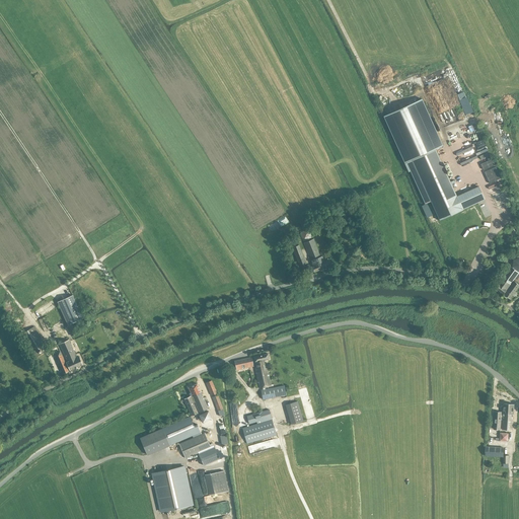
[(443,146),(426,108),(422,98),(383,116),(404,163),(435,149),(443,146)]
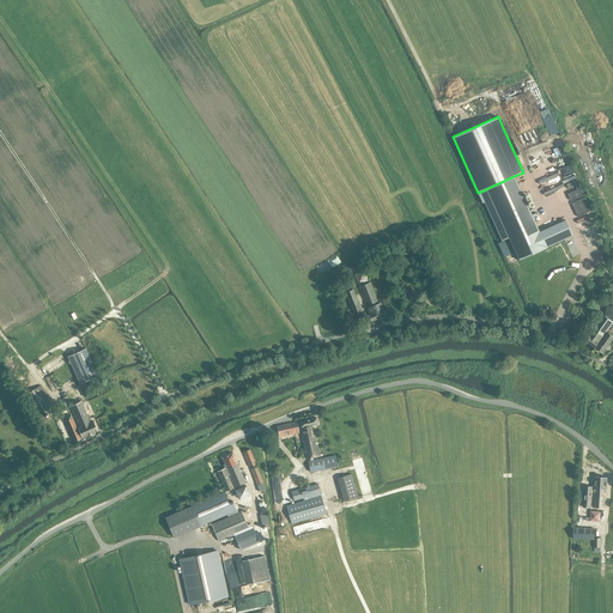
[(565,163),(553,168),(554,173),(552,173),(552,174),(566,169),(565,163)]
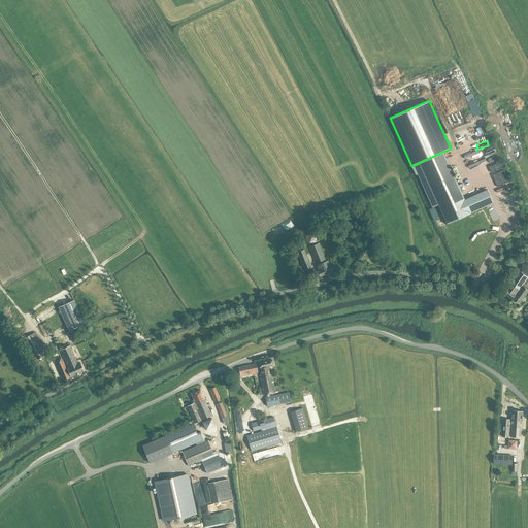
[(438,205),(448,225),(471,213),(470,213),(493,203),(487,190),(464,200),(442,152),(411,166),(431,207),(438,205)]
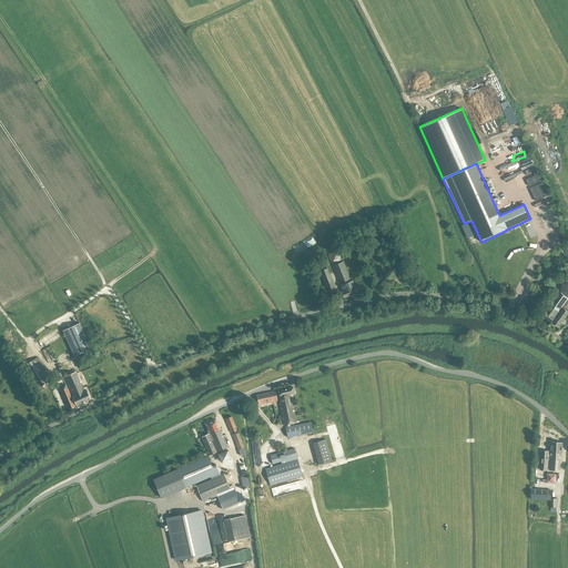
[(526,180),(529,186),(541,181),(538,174),(526,180)]
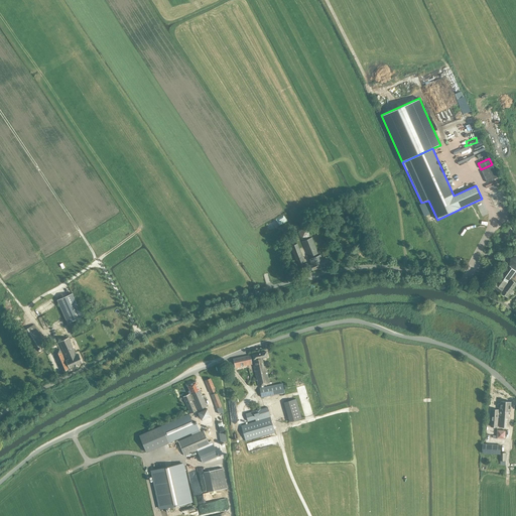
[(482,171),(484,176),(495,171),(493,165),(482,171)]
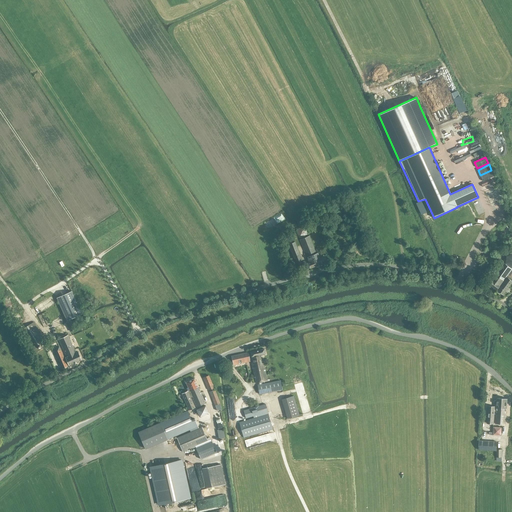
[(494,176),(491,170),(480,175),(483,181),(494,176)]
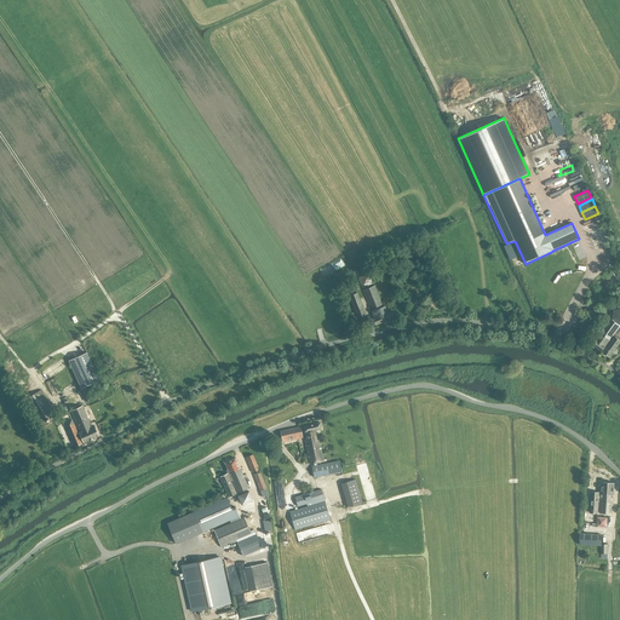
[(375,269),(378,271),(379,274),(389,268),(386,263),(375,269)]
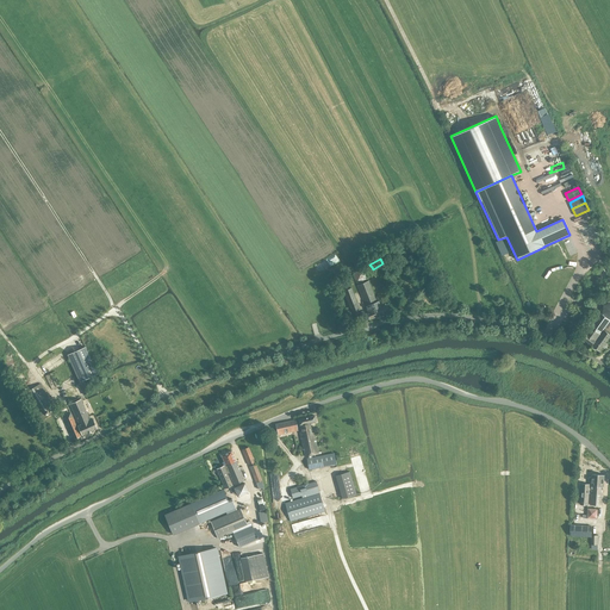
[(353,273),(358,282),(367,279),(362,269),(353,273)]
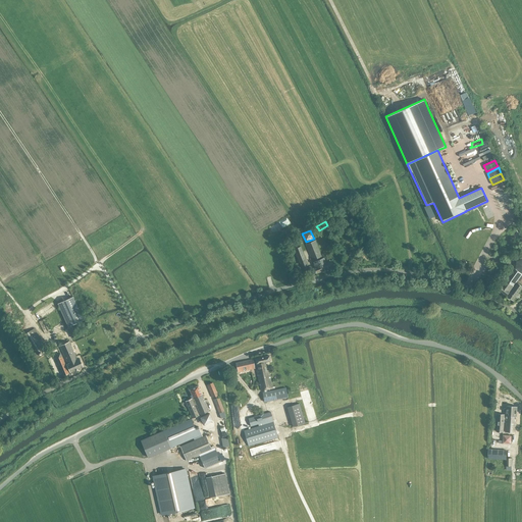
[(317,273),(318,273),(322,271),(327,269),(332,267),(330,261),(329,260),(327,261),(327,259),(325,260),(324,258),(322,258),(315,241),(306,245),(313,263),(315,268),(317,273)]
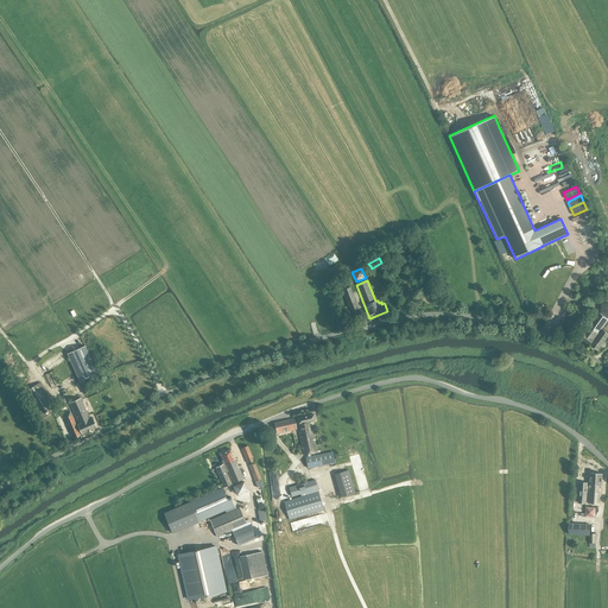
[(352,311),(359,309),(350,287),(343,290),(352,311)]
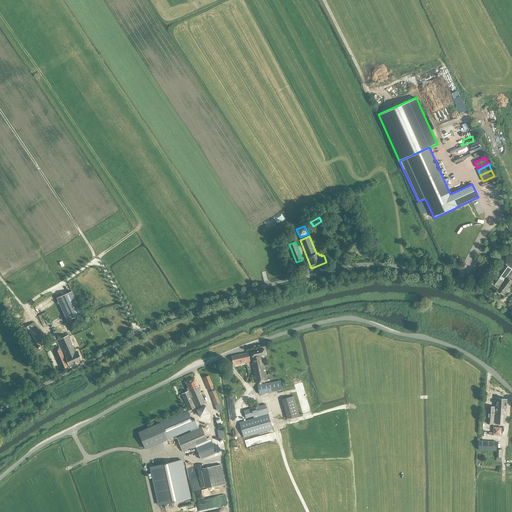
[(511,268),(511,269),(504,263),(489,284),(497,290),(501,284),(502,284),(504,282),(503,281),(511,268)]
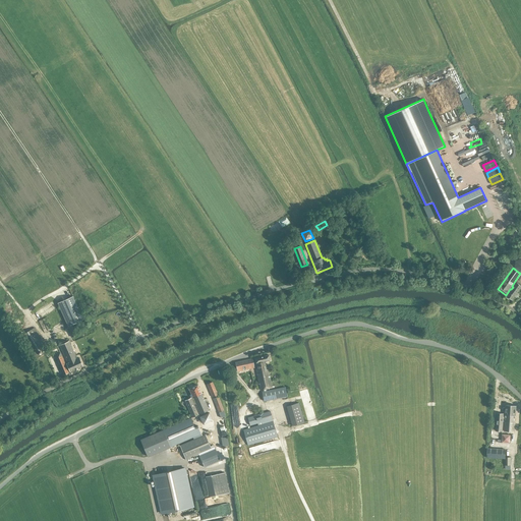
[(520,289),(520,288),(520,285),(517,283),(513,287),(511,289),(512,290),(507,296),(513,300),(520,289)]
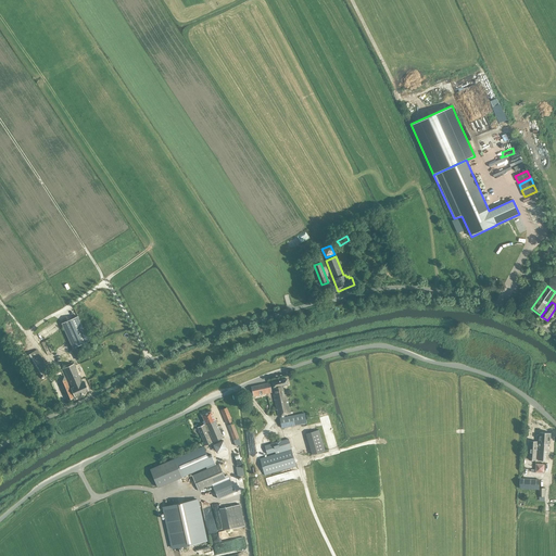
[(77,315),(61,324),(74,348),(89,340),(77,315)]
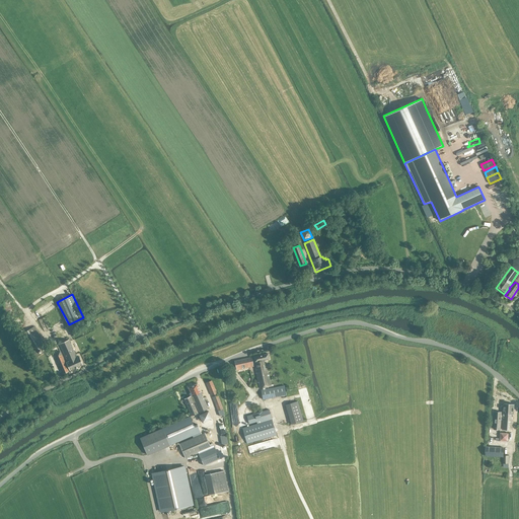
[(53,326),(62,322),(57,311),(48,315),(53,326)]
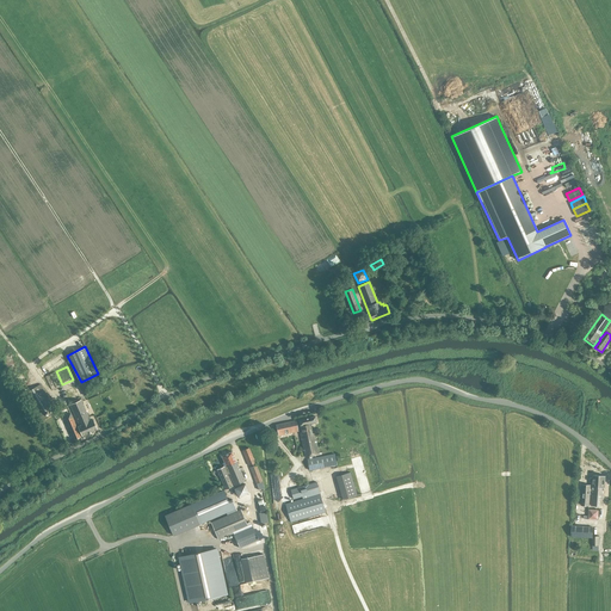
[(90,393),(84,382),(79,384),(84,396),(90,393)]
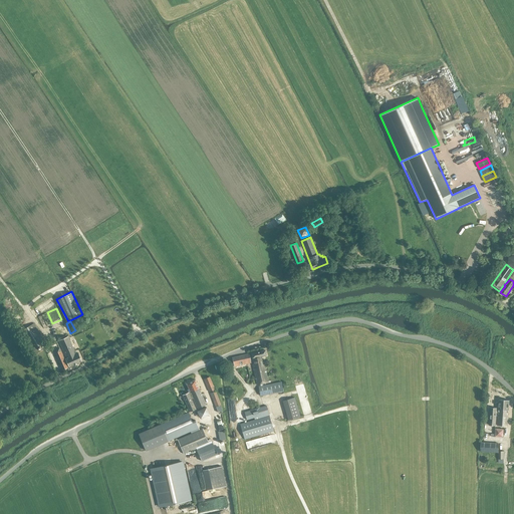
[(34,355),(48,346),(34,323),(20,331),(34,355)]
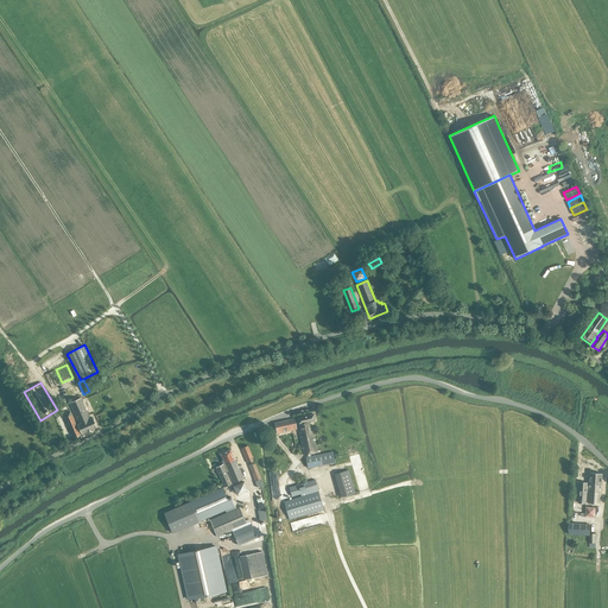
[(64,388),(69,399),(80,394),(75,384),(64,388)]
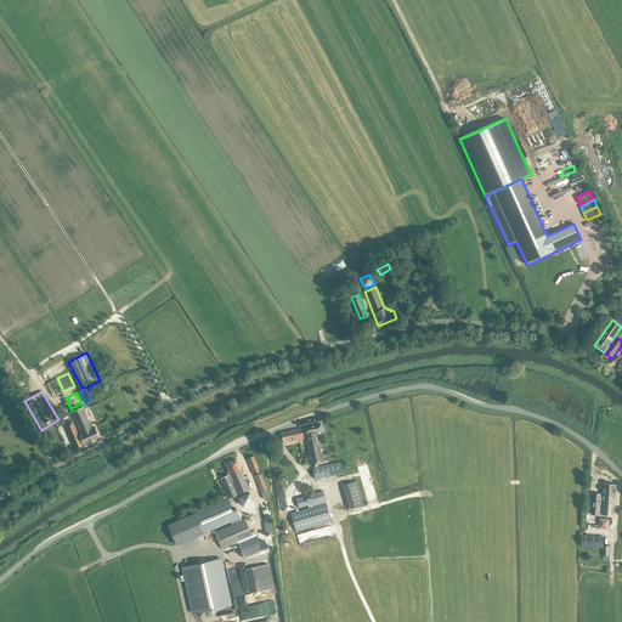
[(84,445),(100,437),(95,428),(92,429),(83,407),(72,413),(82,434),(80,434),(80,435),(78,436),(72,422),(64,424),(75,448),(83,445),(79,439),(82,437),(84,444),(84,445)]
